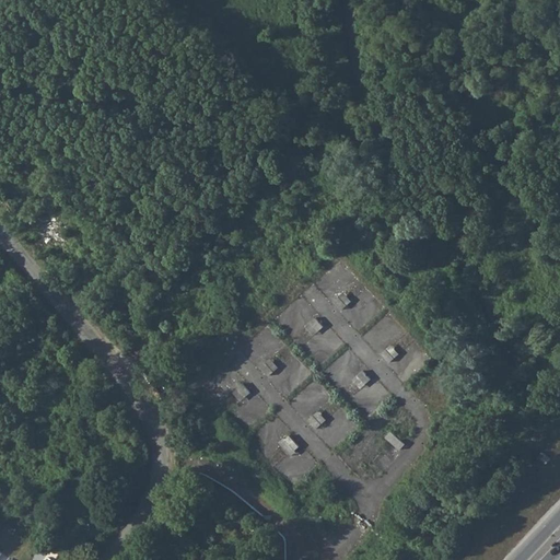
[(339,296),(347,305),(352,301),(345,292),(339,296)]
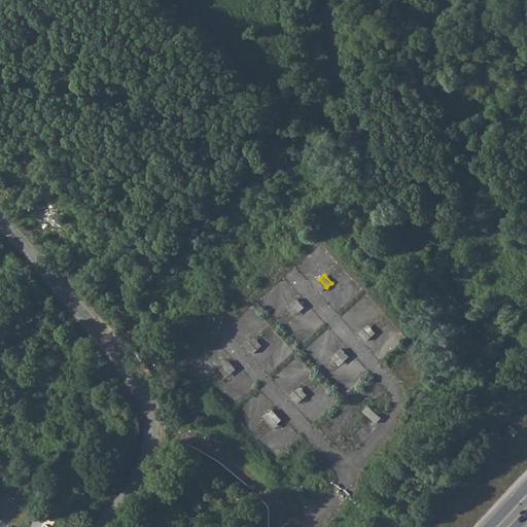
[(315,283),(322,291),(326,287),(319,279),(315,283)]
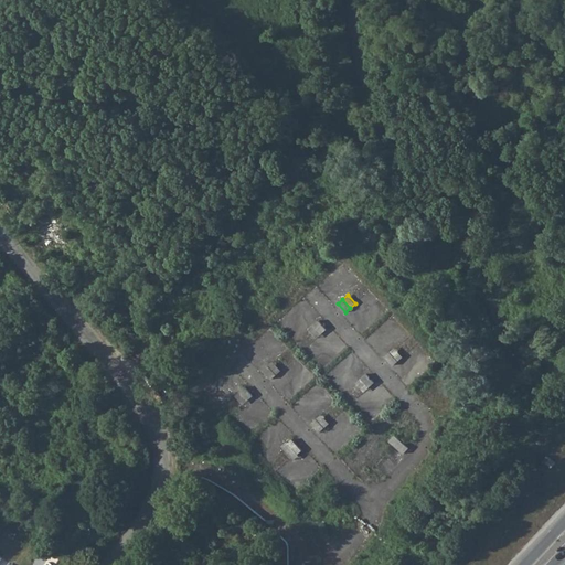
[(313,324),(321,333),(327,329),(319,320),(313,324)]
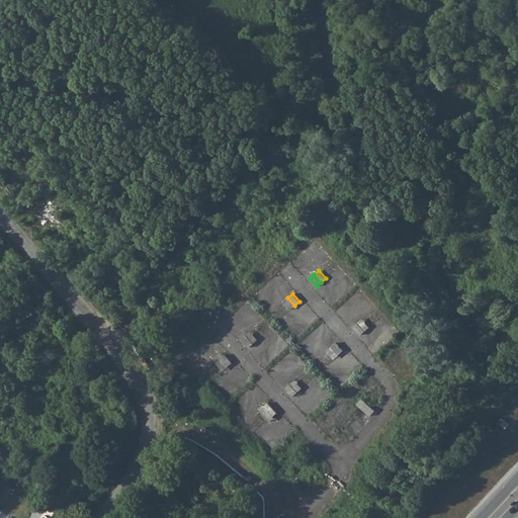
[(283,301),(290,310),(294,306),(287,297),(283,301)]
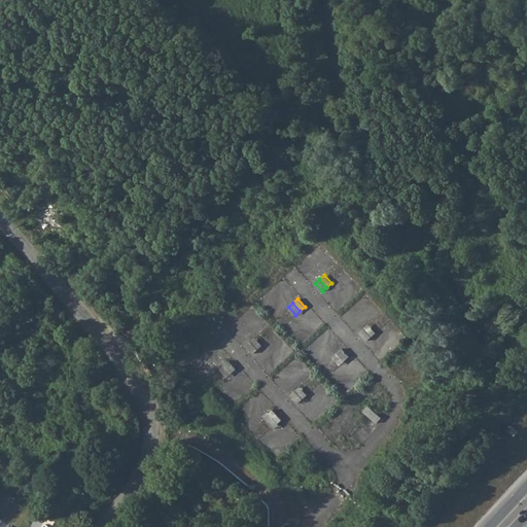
[(364,328),(372,337),(376,332),(369,324),(364,328)]
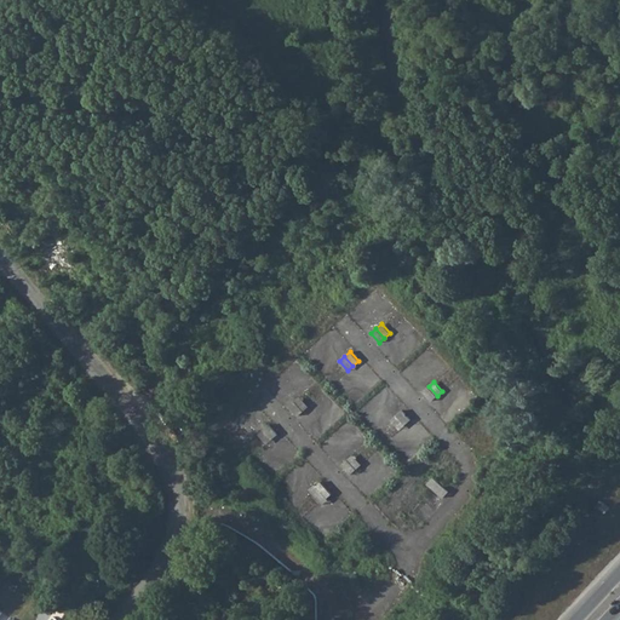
[(423,391),(431,401),(437,396),(429,386),(423,391)]
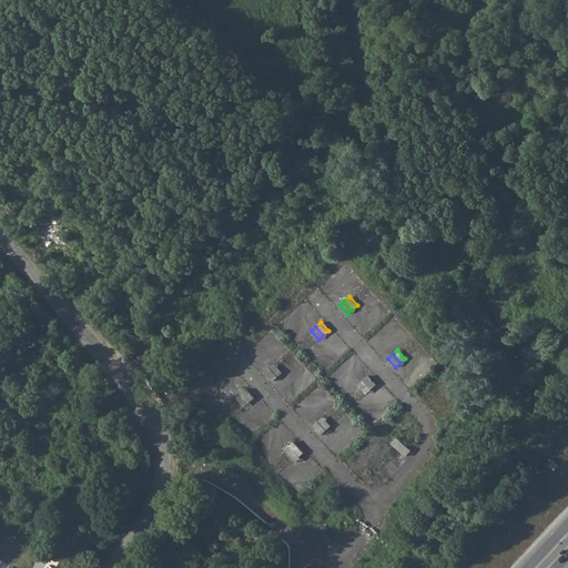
[(270,367),(279,376),(283,372),(275,363),(270,367)]
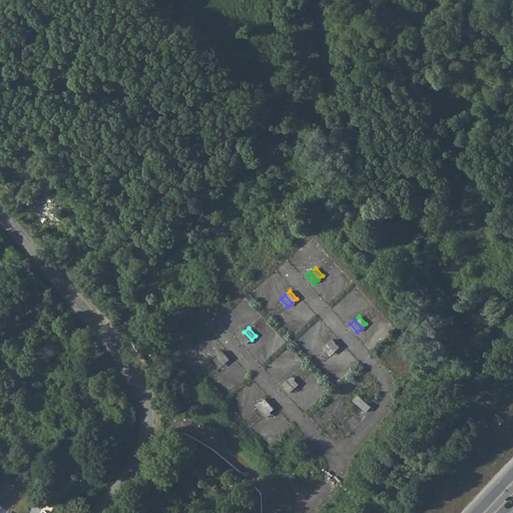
[(239,336),(246,344),(251,340),(243,332),(239,336)]
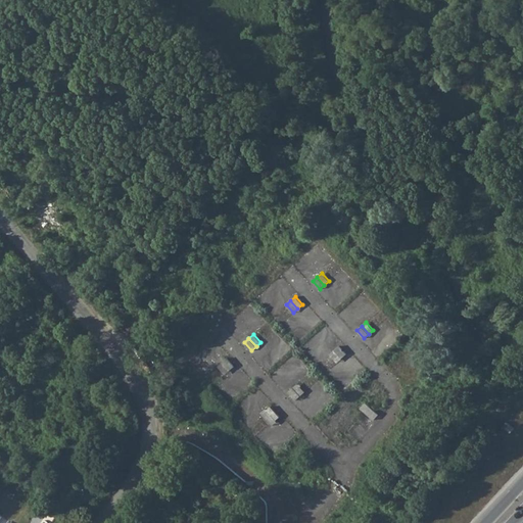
[(339,346),(335,350),(342,359),(346,354),(339,346)]
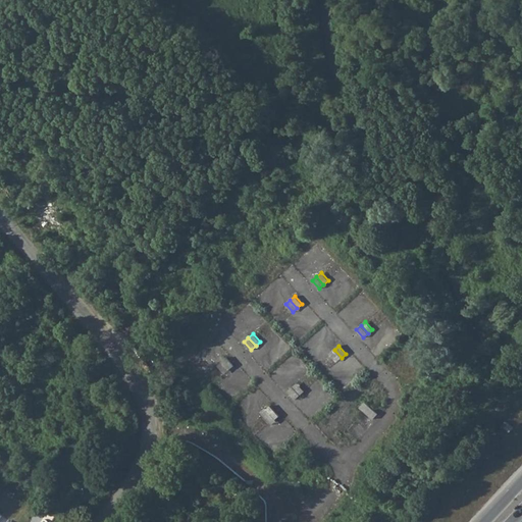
[(329,354),(336,362),(342,358),(334,350),(329,354)]
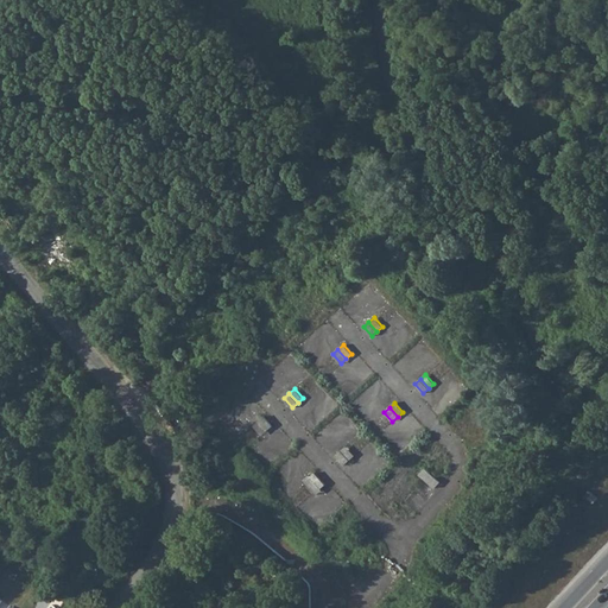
[(271,425),(258,413),(248,423),(261,436),(271,425)]
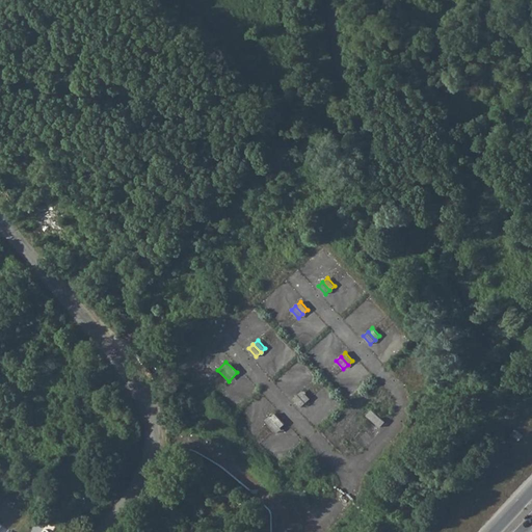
[(298,394),(306,402),(311,398),(303,391),(298,394)]
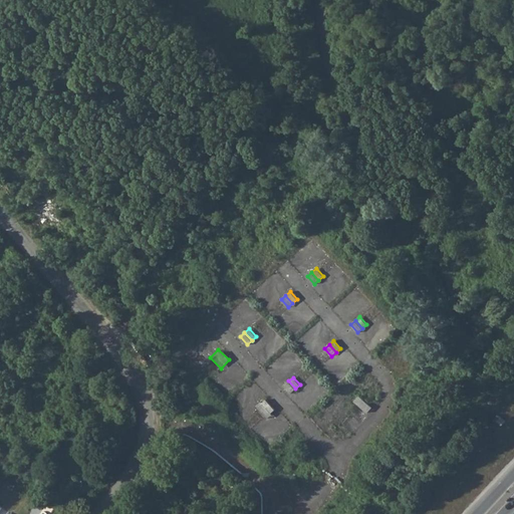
[(284,384),(291,393),(295,389),(288,380),(284,384)]
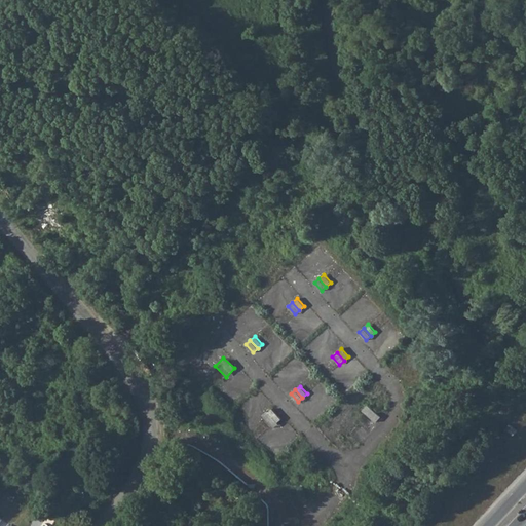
[(380,417),(366,405),(361,410),(376,423),(380,417)]
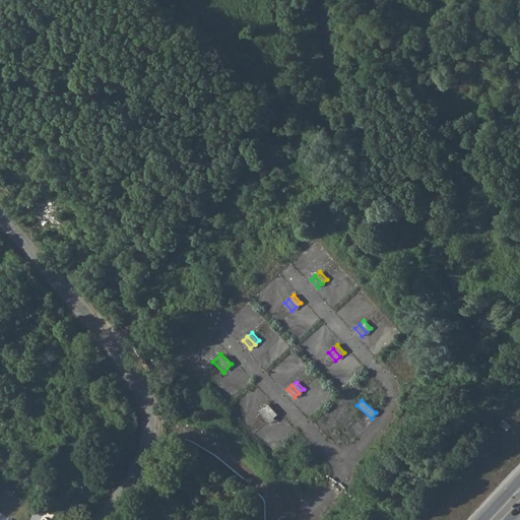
[(278,415),(266,403),(257,412),(269,424),(278,415)]
